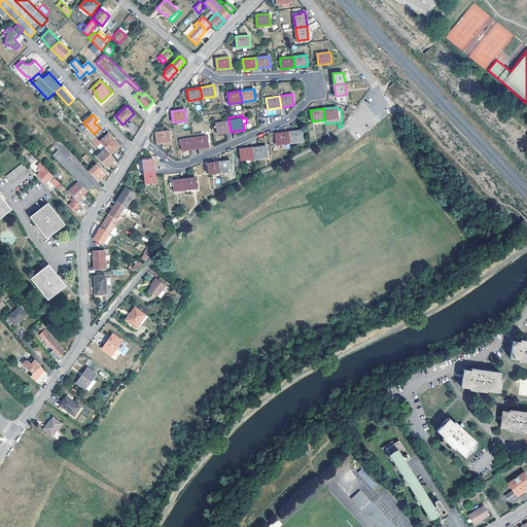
[(217,134),(231,132),(229,120),(216,123),(217,134)]
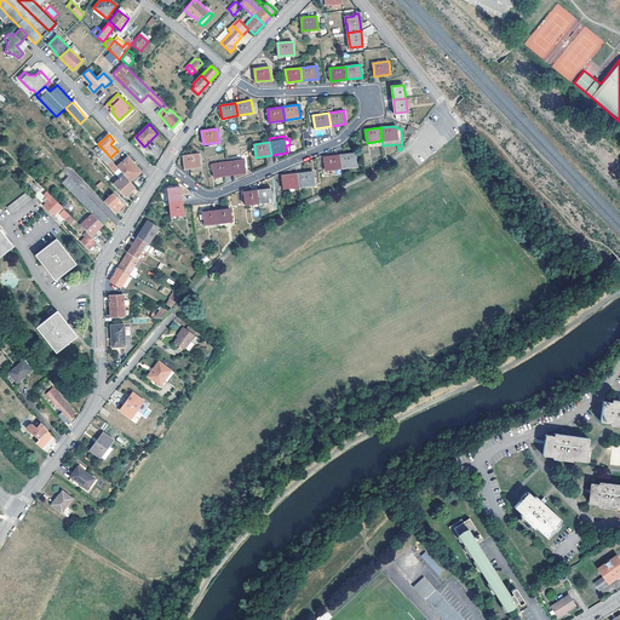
[(110,158),(105,151),(101,155),(115,172),(119,168),(116,165),(110,158)]
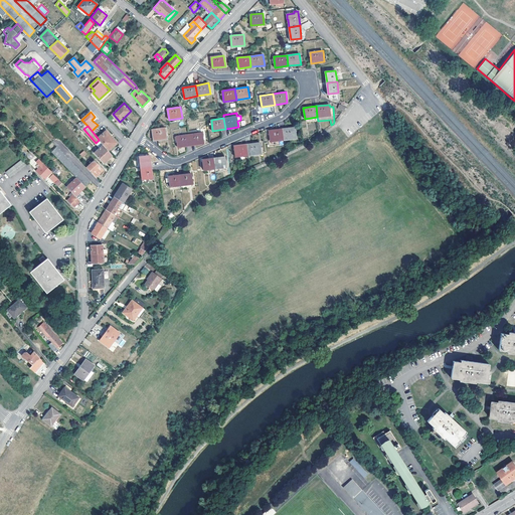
[(295,127),(283,129),(284,139),(296,138),(295,127)]
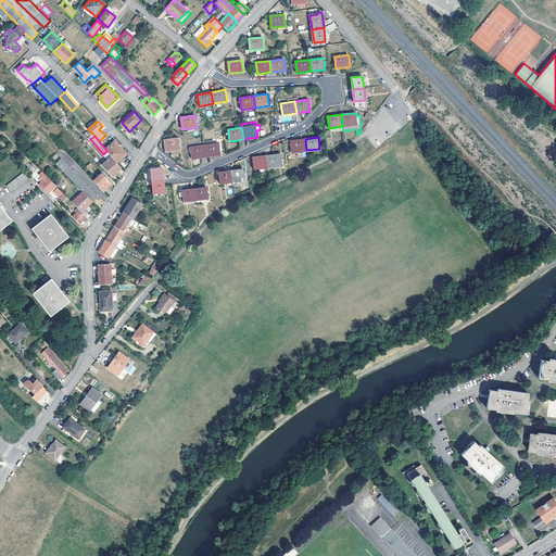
[(178,138),(164,140),(166,151),(180,149),(178,138)]
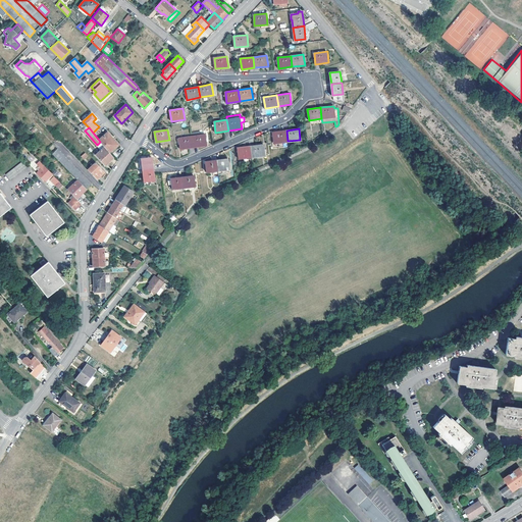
[(98,139),(100,142),(105,146),(110,152),(118,144),(107,131),(100,138),(98,139)]
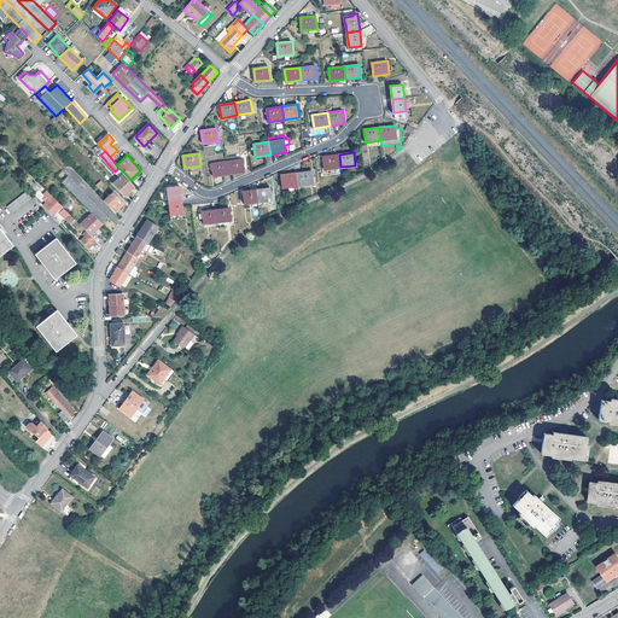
[(325,169),(340,167),(339,155),(324,157),(325,169)]
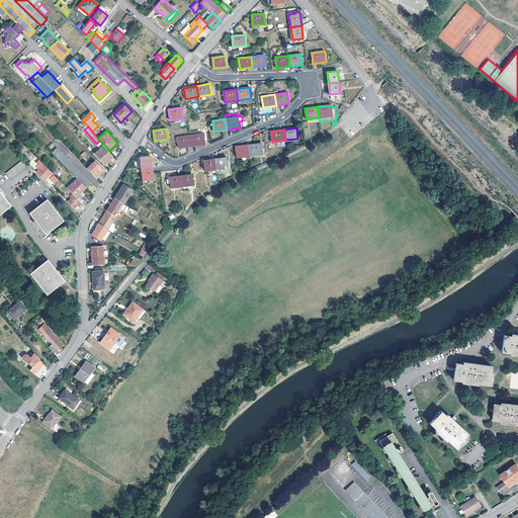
[(203,133),(190,135),(192,146),(205,144),(203,133)]
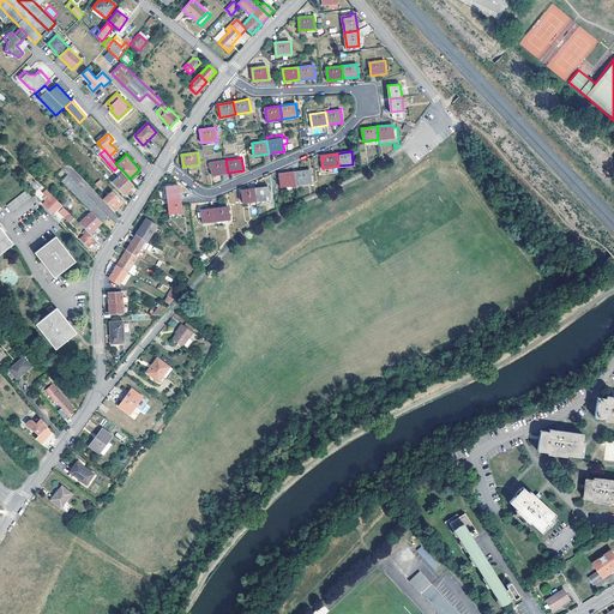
[(212,175),(228,173),(226,160),(210,162),(212,175)]
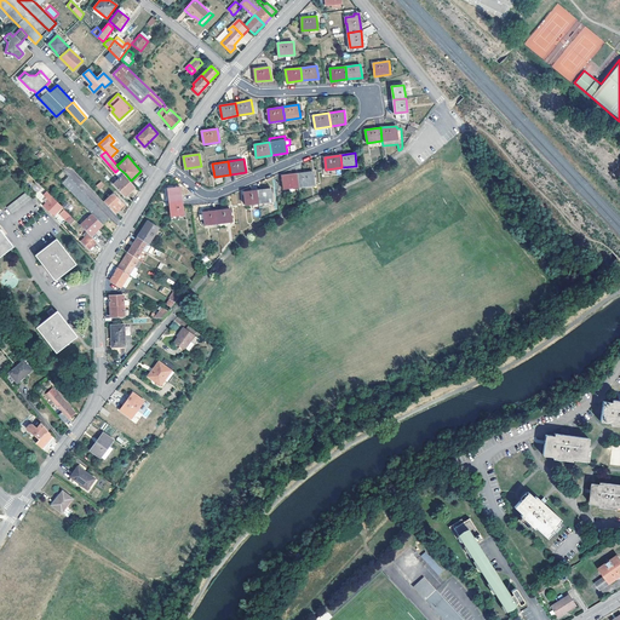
[(313,172),(298,173),(299,187),(315,184),(313,172)]
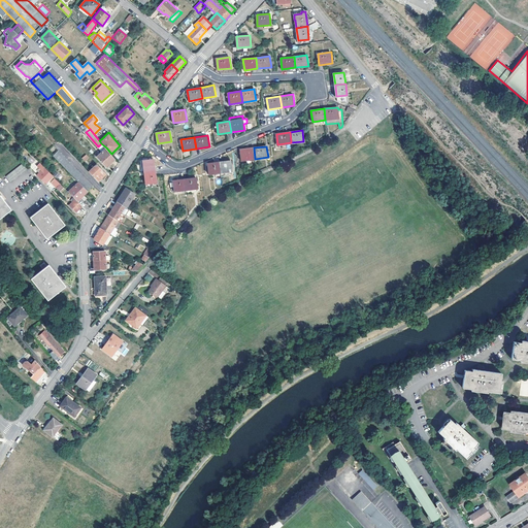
[(111,154),(106,147),(97,156),(106,166),(116,159),(111,154)]
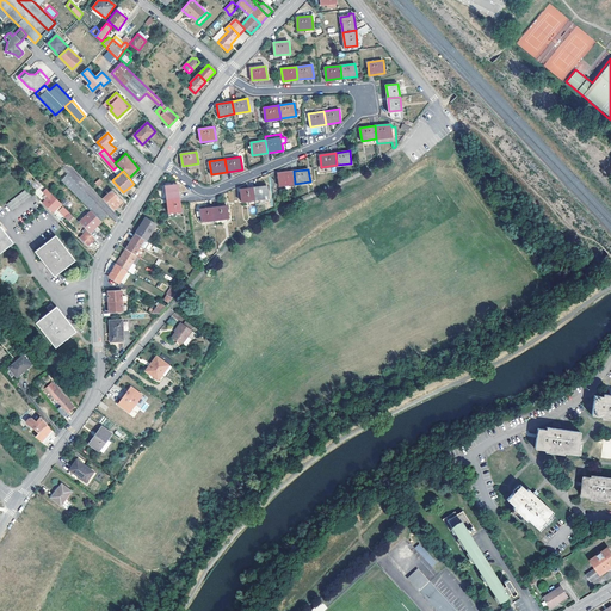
[(279,185),(295,184),(294,171),(278,173),(279,185)]
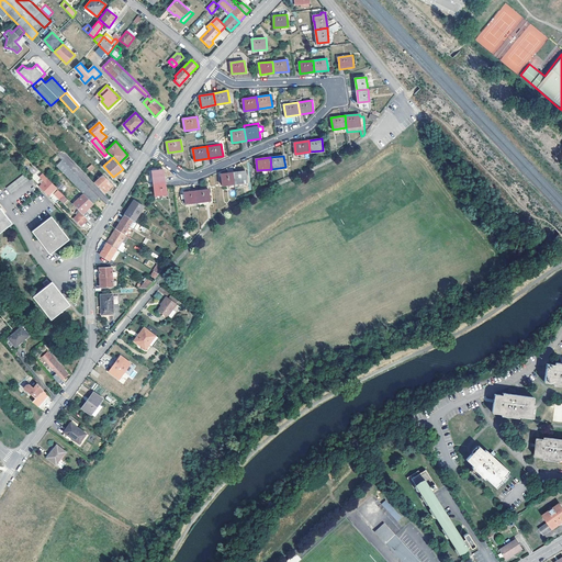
[(56,165),(83,193),(93,204),(99,198),(62,160),(56,165)]
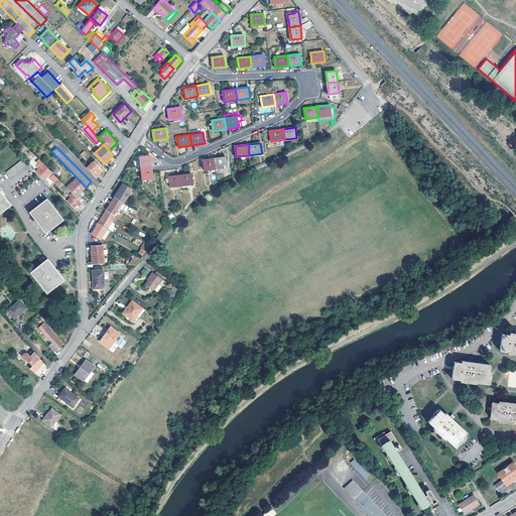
[(140,157),(141,168),(151,166),(150,155),(140,157)]
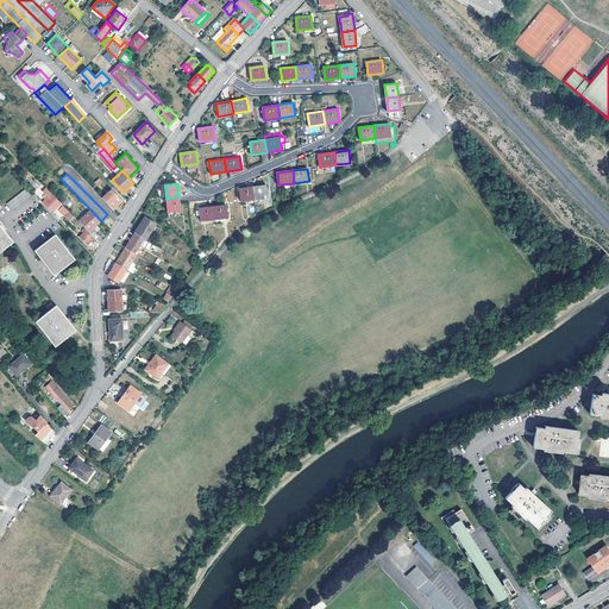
[(265,186),(253,187),(255,199),(268,198),(265,186)]
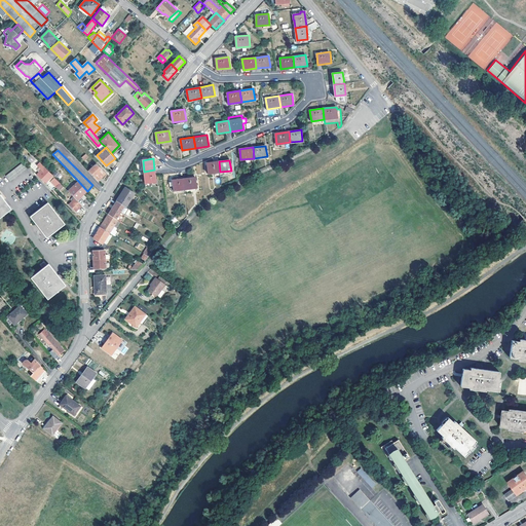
[(28,166),(24,161),(4,177),(8,182),(28,166)]
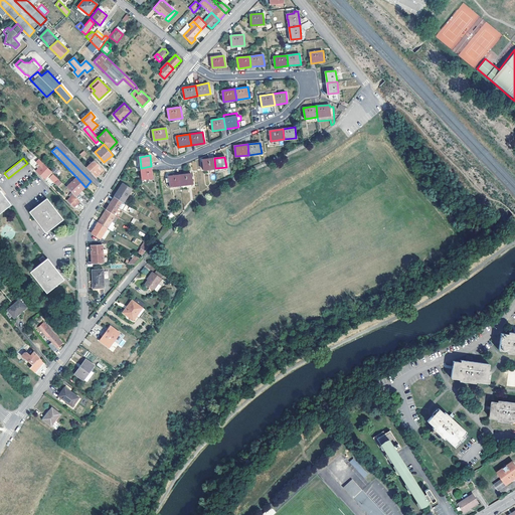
[(51,171),(39,158),(36,161),(39,164),(37,166),(39,168),(36,170),(41,176),(46,171),(48,173),(47,174),(52,179),(56,176),(55,175),(51,171)]
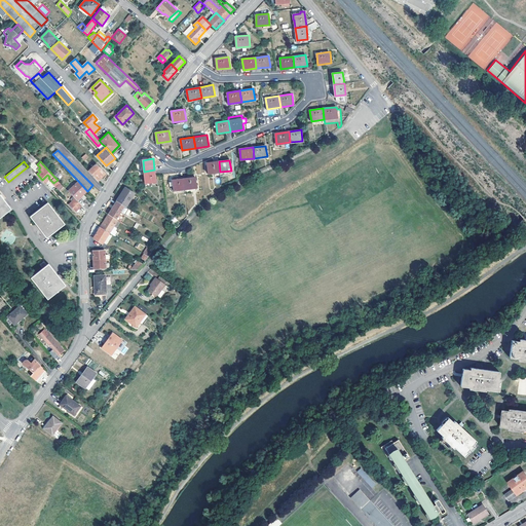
[(208,173),(220,172),(219,161),(207,163),(208,173)]
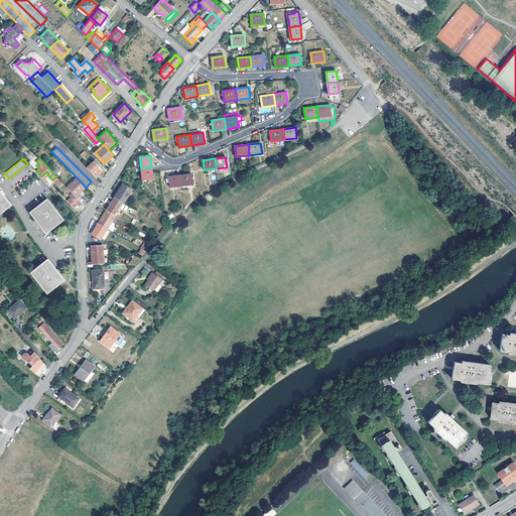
[(95,160),(87,167),(96,177),(104,170),(95,160)]
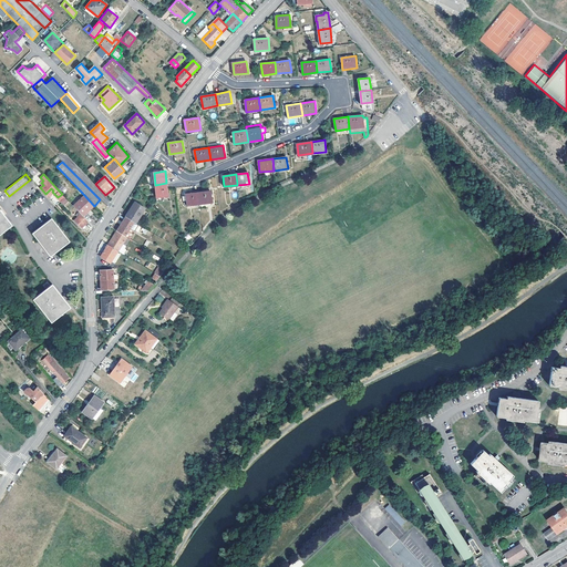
[(167,196),(166,183),(155,185),(157,197),(167,196)]
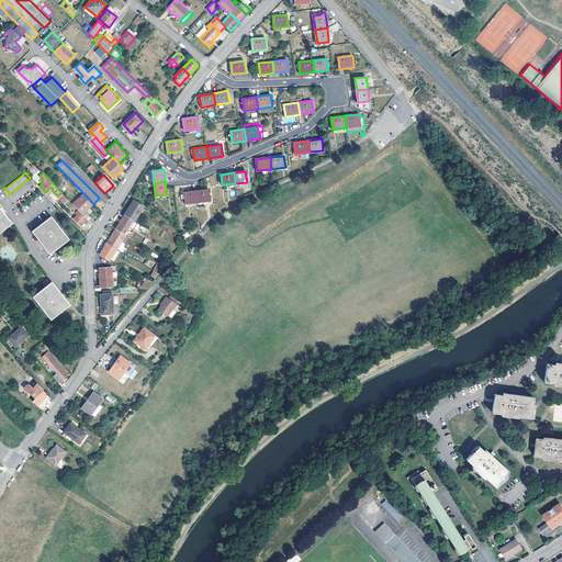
[(209,189),(197,190),(198,202),(210,201),(209,189)]
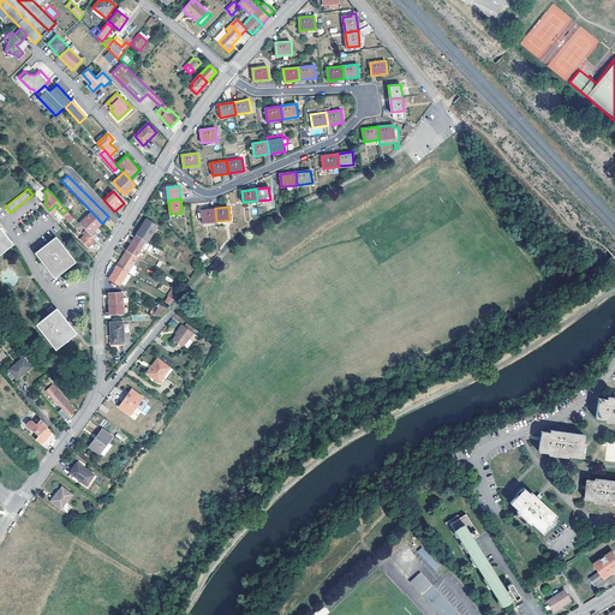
[(203,222),(216,221),(215,208),(202,210),(203,222)]
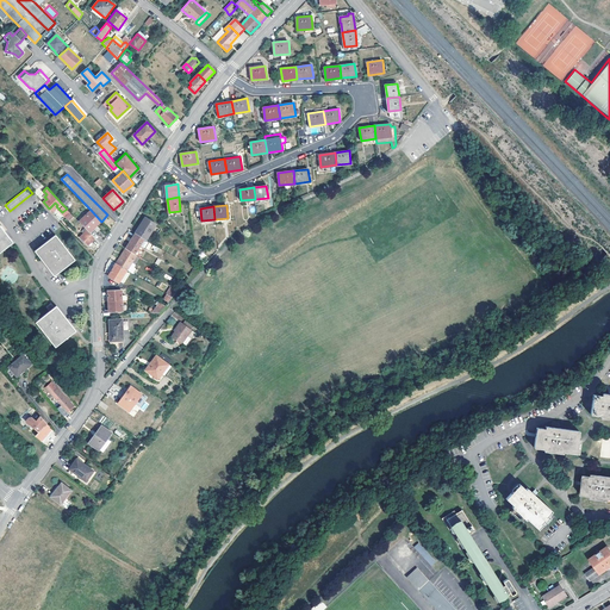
[(87,230),(89,232),(101,222),(91,210),(80,222),(87,230)]
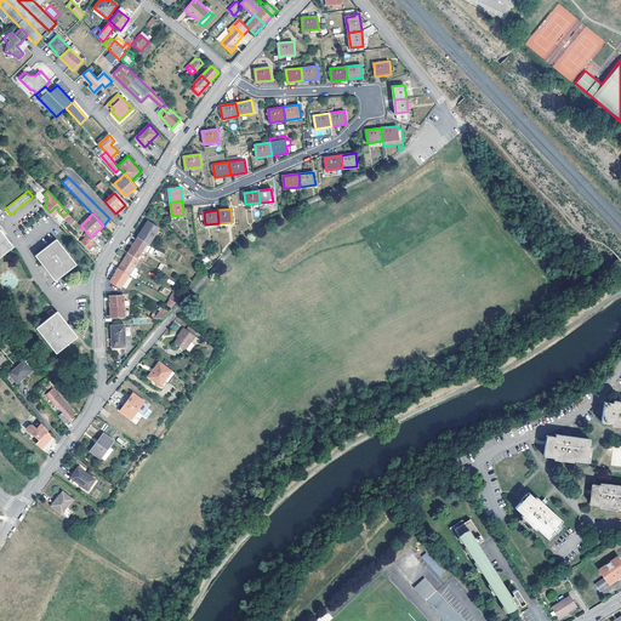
[(148,221),(137,238),(147,243),(148,244),(159,228),(148,221)]
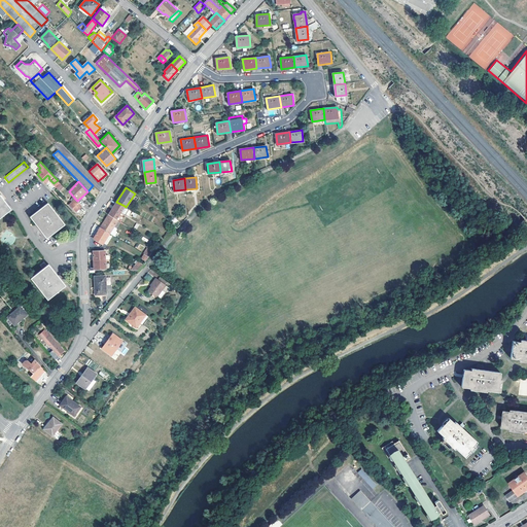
[(0,217),(11,209),(0,194),(0,217)]
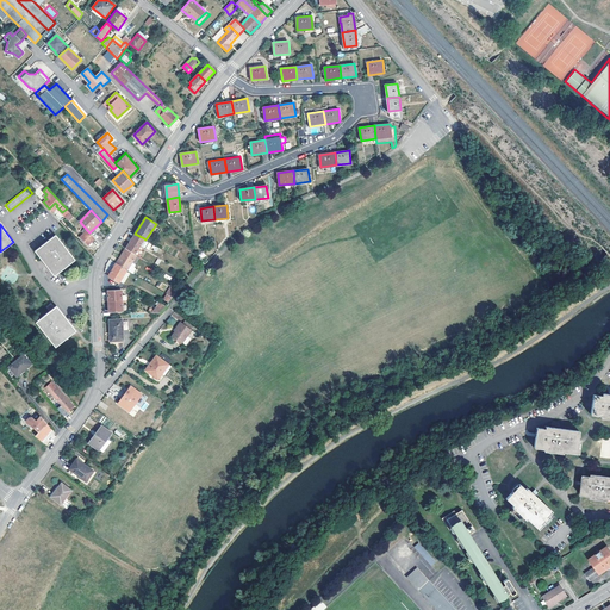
[(89,232),(87,230),(80,237),(88,246),(89,244),(91,246),(93,243),(92,242),(95,238),(89,232)]
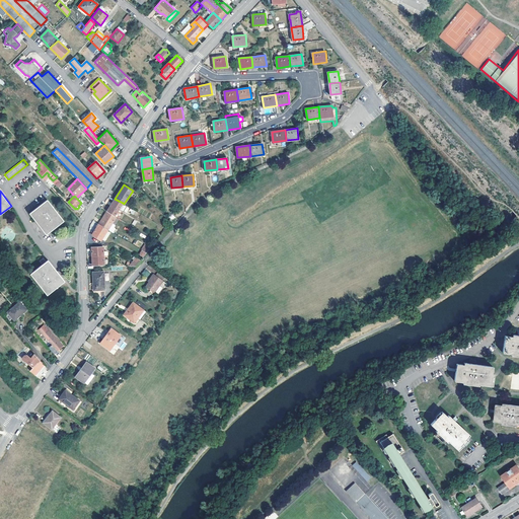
[(108,212),(115,216),(123,203),(115,199),(107,211),(108,212)]
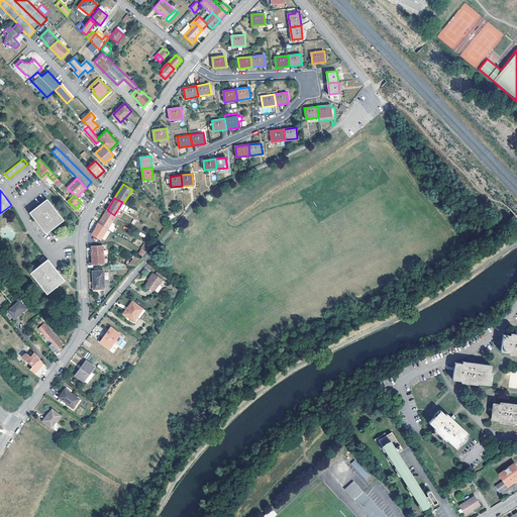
[(47,199),(30,212),(46,233),(64,219),(47,199)]
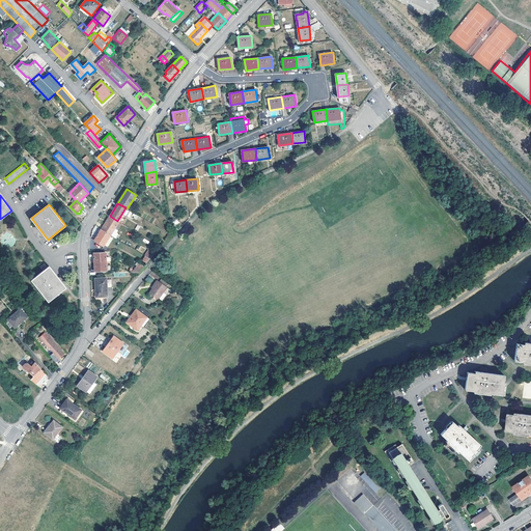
[(117,221),(111,217),(105,227),(103,226),(102,229),(111,234),(119,222),(117,221)]
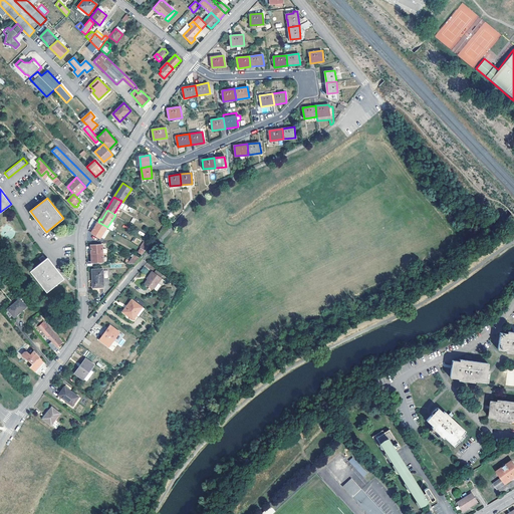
[(100,238),(107,227),(98,222),(91,232),(100,238)]
